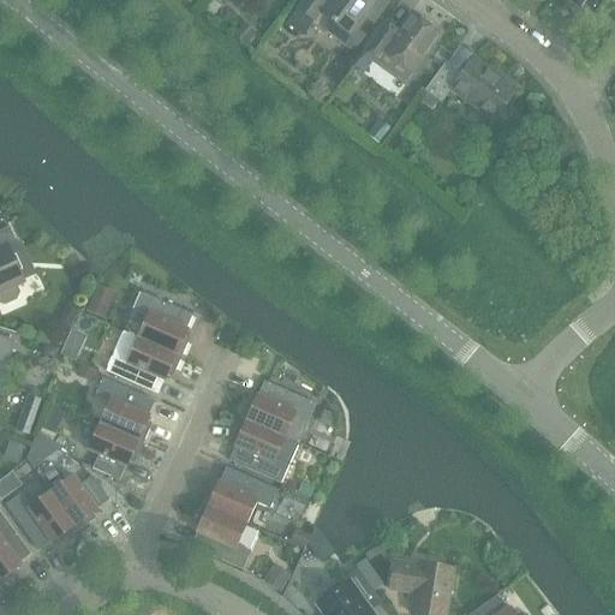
[(305,0),(299,10),(315,22),(321,15),(335,24),(328,34),(354,53),(365,36),(356,30),(364,17),(375,24),(389,3),(384,0),(305,0)]
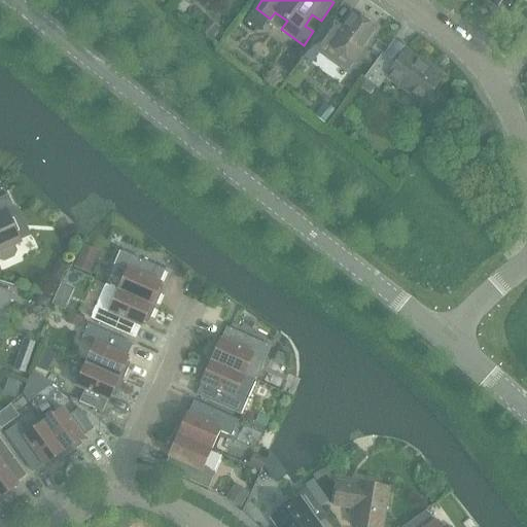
[(485,0),(496,8),(502,0),(485,0)]
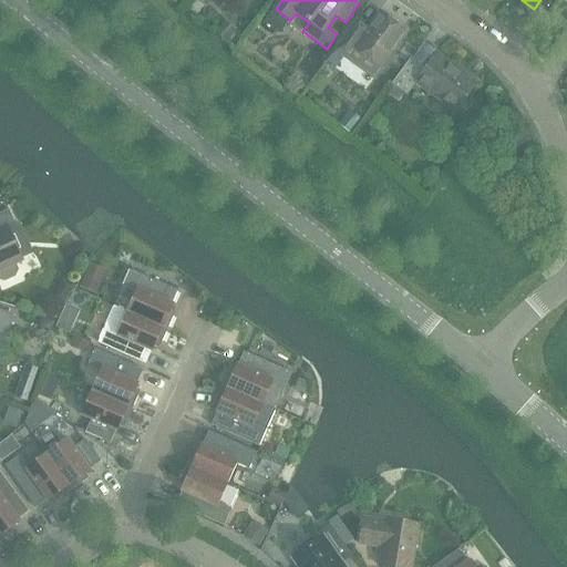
[(356,22),(337,49),(327,62),(334,68),(344,54),(349,58),(354,49),(381,69),(408,32),(380,12),(368,31),(356,22)]
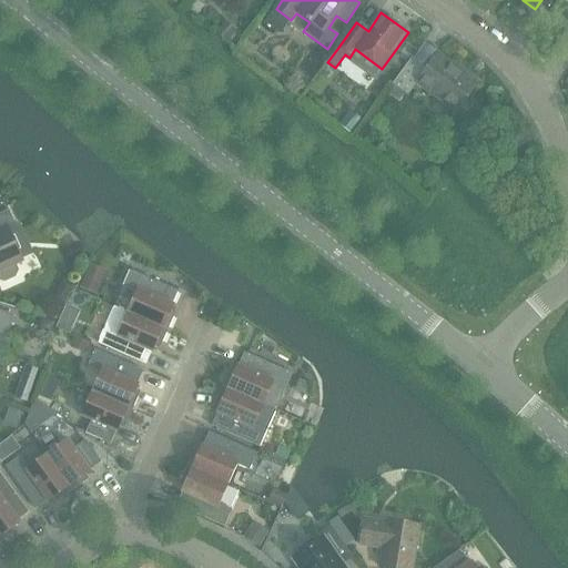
[(226,21),(215,33),(225,42),(236,30),(226,21)]
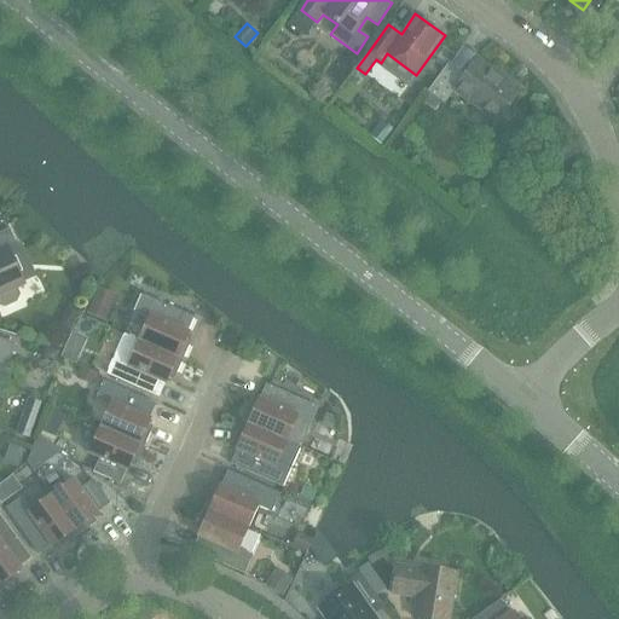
[(449,65),(428,93),(422,102),(434,110),(440,103),(444,105),(455,92),(498,123),(521,92),(478,61),(466,76),(449,65)]
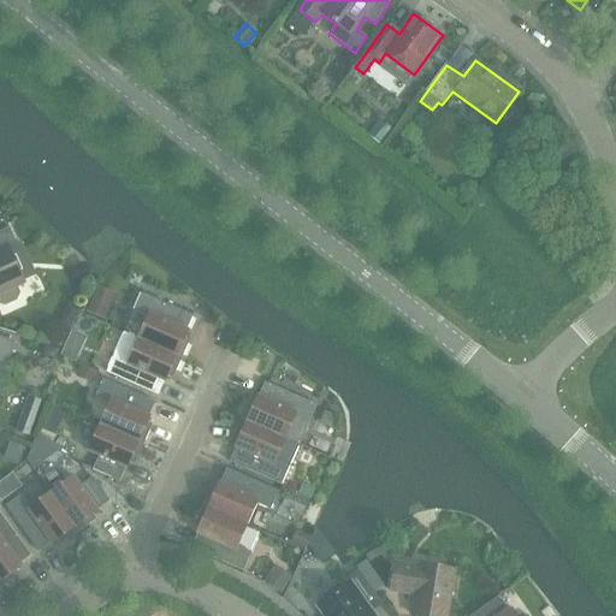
[(380,118),(368,135),(381,144),(394,129),(380,118)]
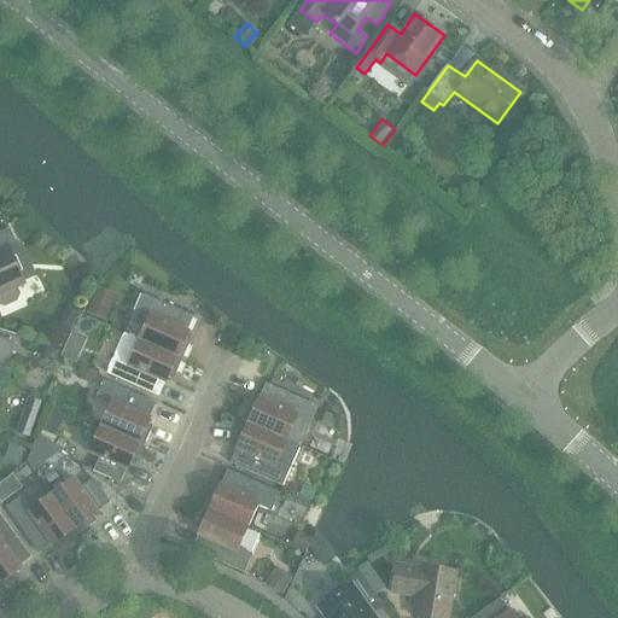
[(572,157),(566,146),(555,151),(561,162),(572,157)]
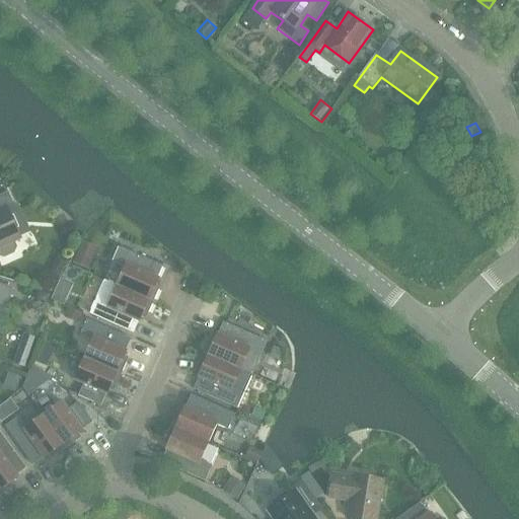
[(0,255),(3,256),(12,252),(15,247),(12,242),(19,238),(6,208),(13,204),(7,192),(0,195),(0,255)]
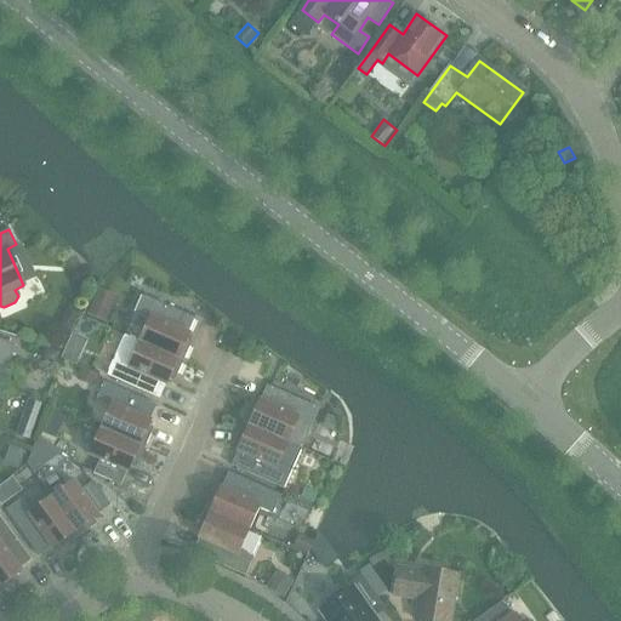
[(138,342),(183,362),(189,346),(184,343),(189,334),(188,332),(194,319),(142,295),(134,314),(148,320),(138,342)]
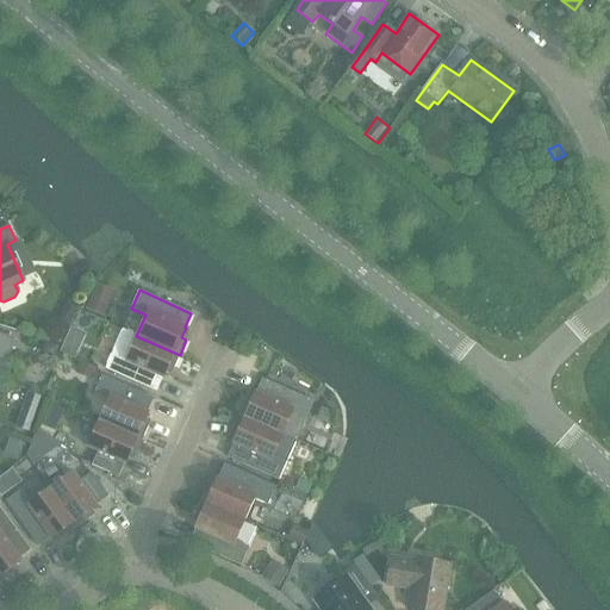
[(92,298),(86,310),(104,318),(110,306),(92,298)]
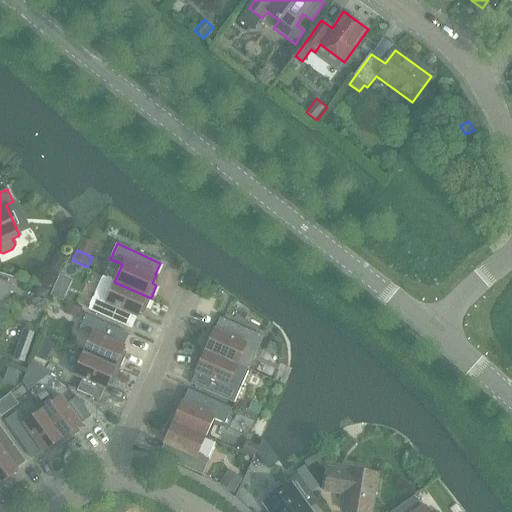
[(57,252),(54,258),(54,263),(61,267),(66,258),(57,252)]
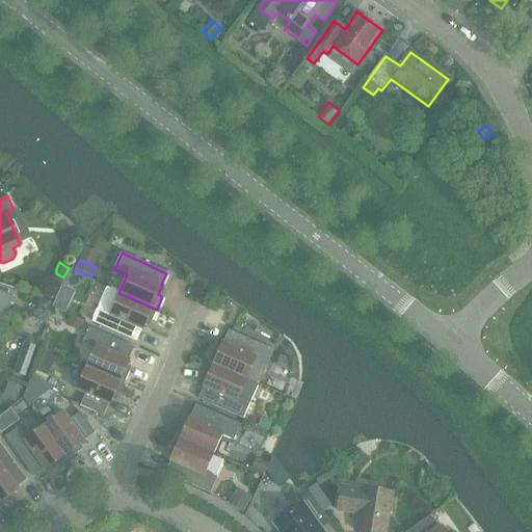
[(106,288),(98,306),(91,322),(136,342),(141,329),(142,330),(147,321),(151,323),(157,310),(118,293),(106,288)]
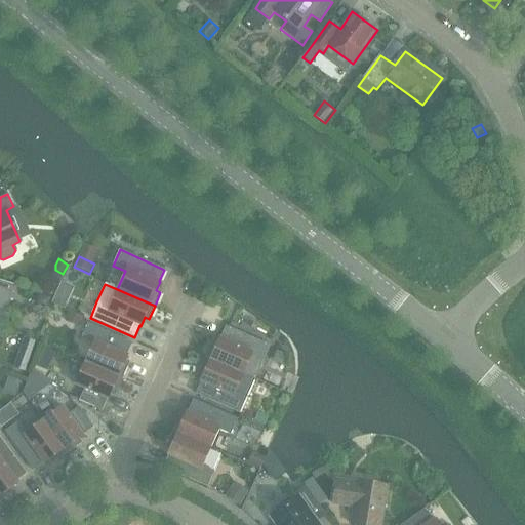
[(0,324),(12,291),(1,287),(0,286),(0,324)]
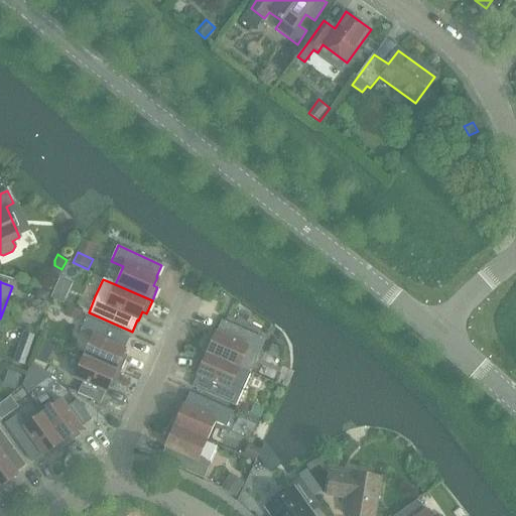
[(57,285),(51,299),(60,303),(67,289),(57,285)]
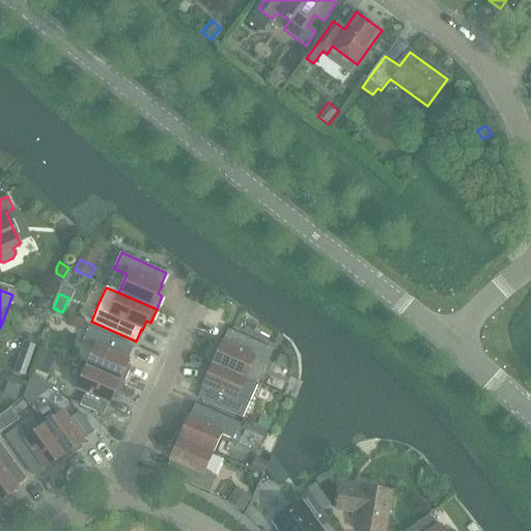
[(39,297),(35,309),(48,313),(52,301),(39,297)]
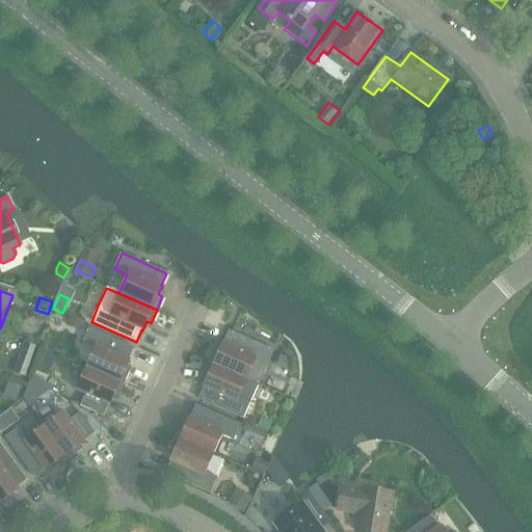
[(72,317),(69,326),(80,331),(84,322),(72,317)]
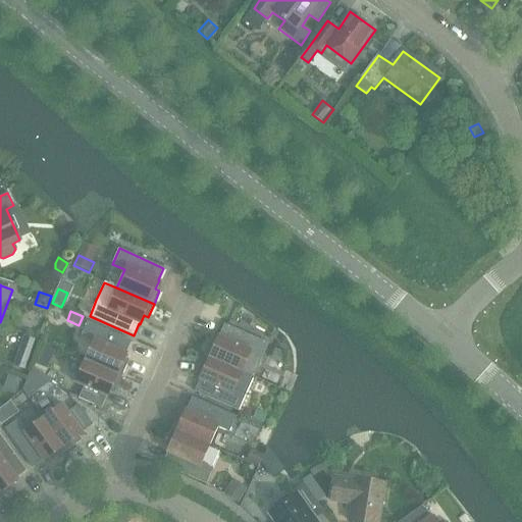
[(84,361),(121,377),(126,364),(122,362),(126,353),(125,353),(131,341),(87,321),(80,337),(92,343),(84,361)]
